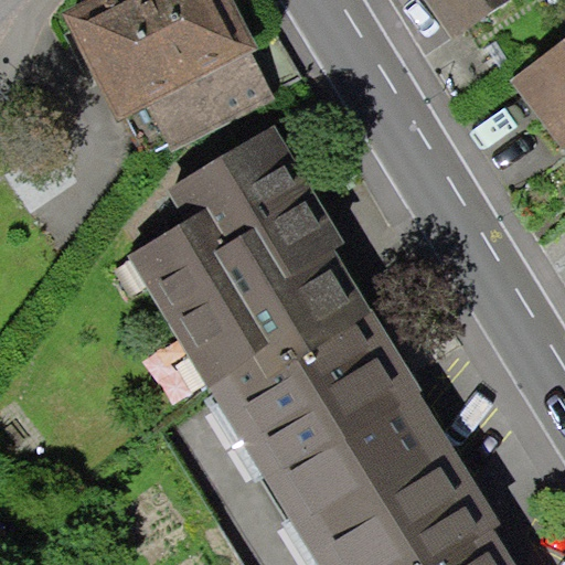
[(227,0),(95,0),(72,12),(147,159),(270,96),(245,49),(251,45),(227,0)]
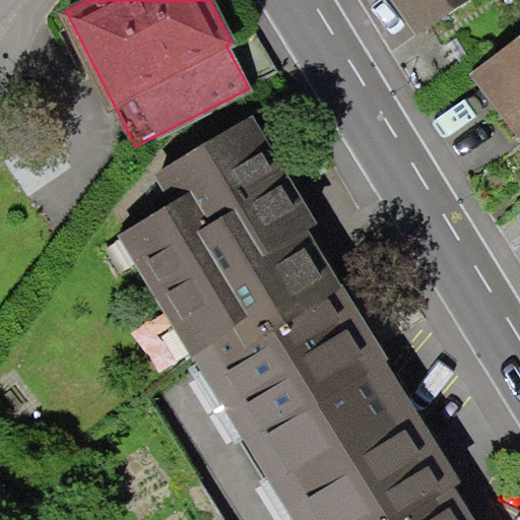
[(384,0),(408,37),(466,0),(384,0)]
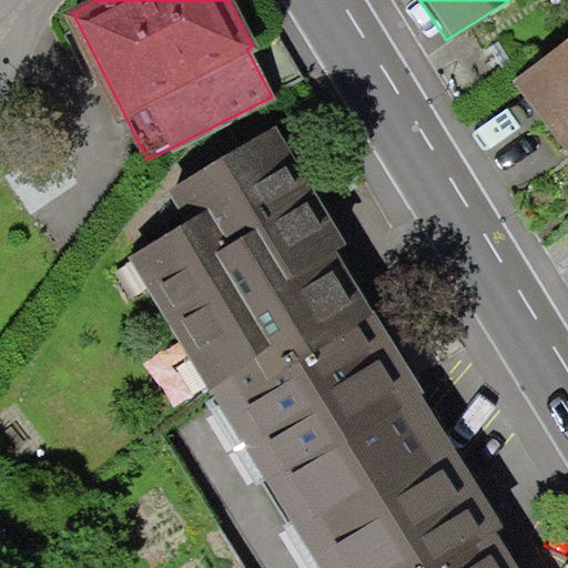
[(567,36),(501,85),(567,160),(567,36)]
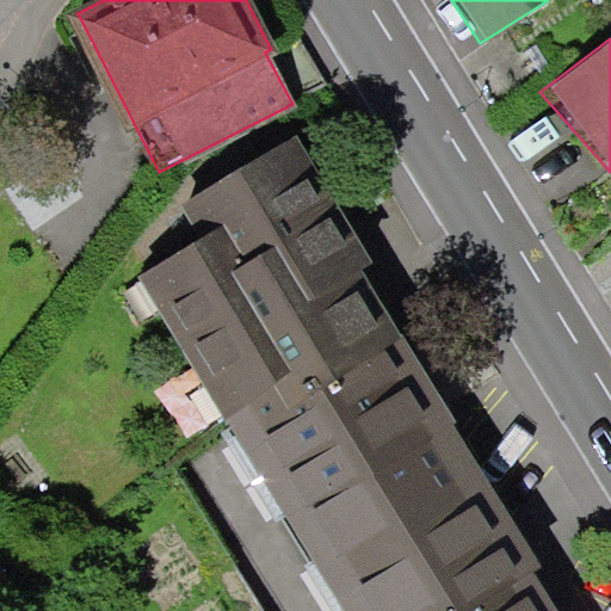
[(372,259),(297,135),(180,205),(201,238),(139,276),(226,418),(395,318),(362,265),(372,259)]
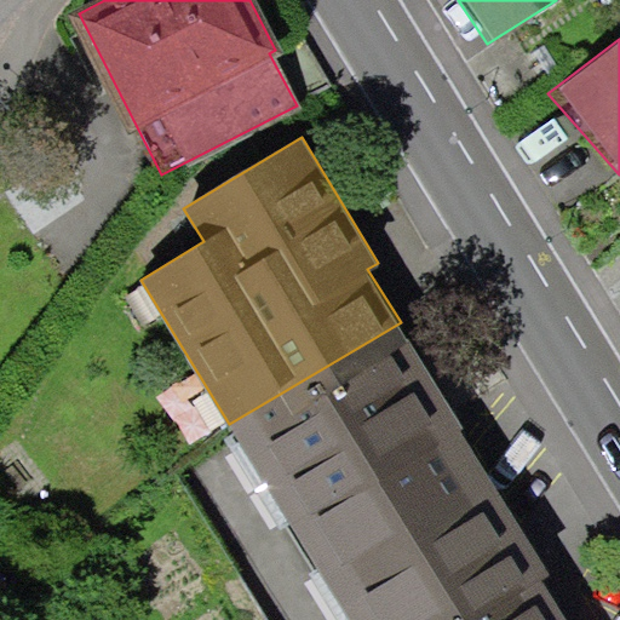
[(465,429),(401,322),(229,424),(345,619),(465,619),(541,575),(546,573),(461,430),(465,429)]
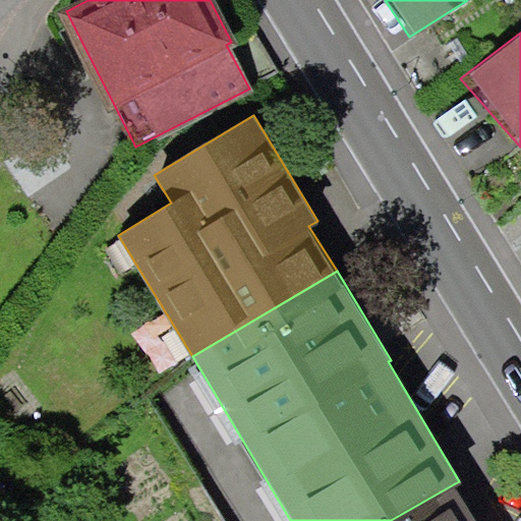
[(476,520),(455,483),(391,520),(476,520)]
